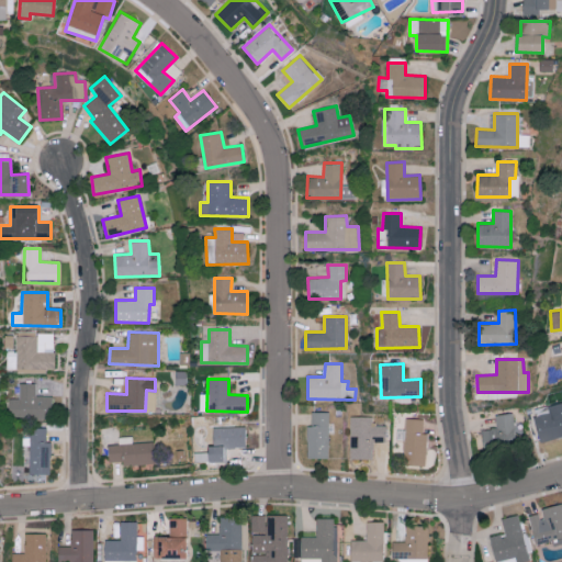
[(52,417),(52,396),(35,395),(35,383),(19,383),(18,398),(9,397),(9,416),(52,417)]
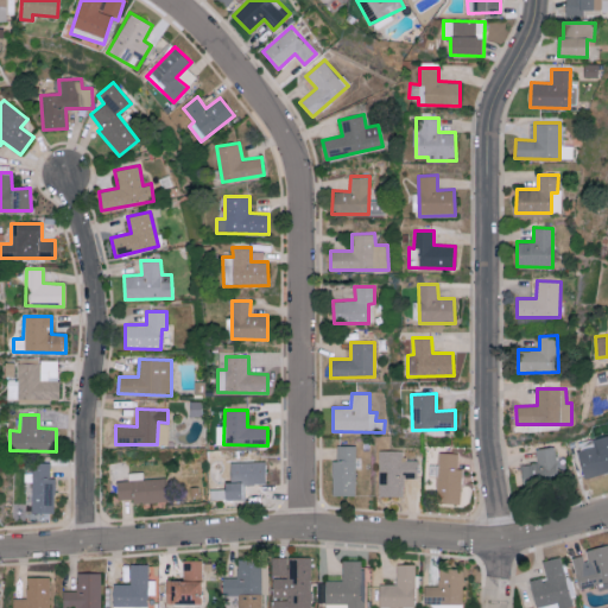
[(607,435),(594,438),(595,447),(578,449),(583,477),(607,472),(607,435)]
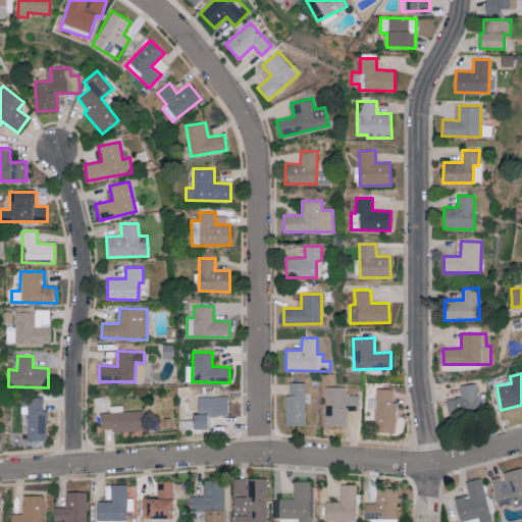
[(305,424),(305,382),(289,382),(289,394),(284,394),(284,424),(305,424)]
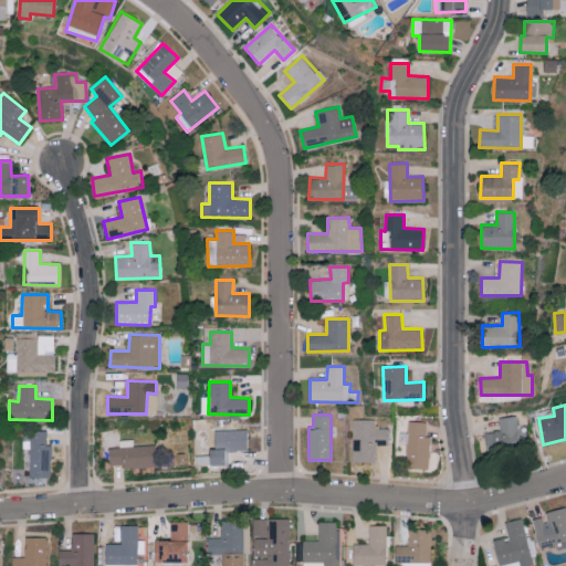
[(498,418),(500,431),(484,433),(486,451),(520,448),(516,416),(498,418)]
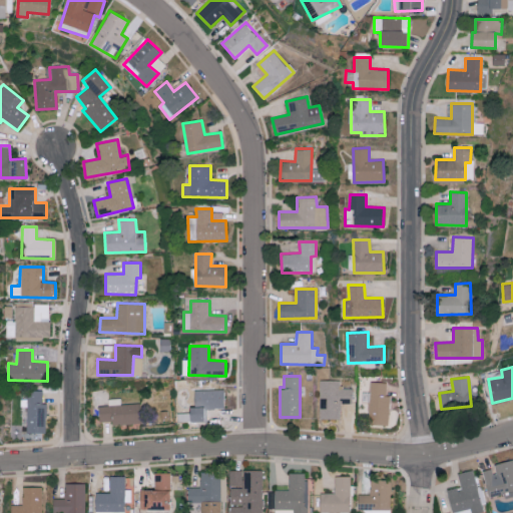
[(340,381),(322,381),(322,402),(320,401),(320,418),(340,418),(340,403),(352,403),(352,389),(340,389),(340,381)]
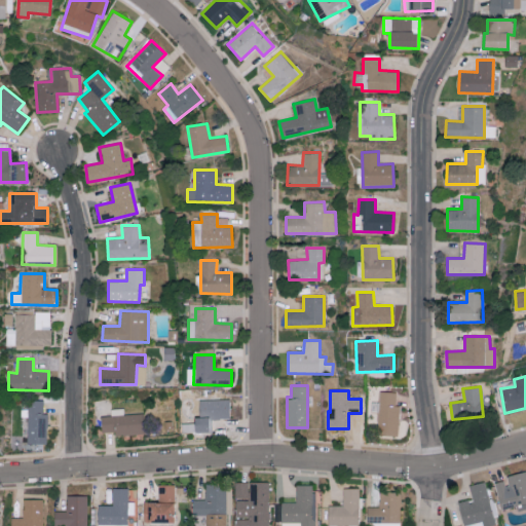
[(399,435),(400,406),(396,406),(396,392),(379,391),(378,407),(379,407),(378,435),(399,435)]
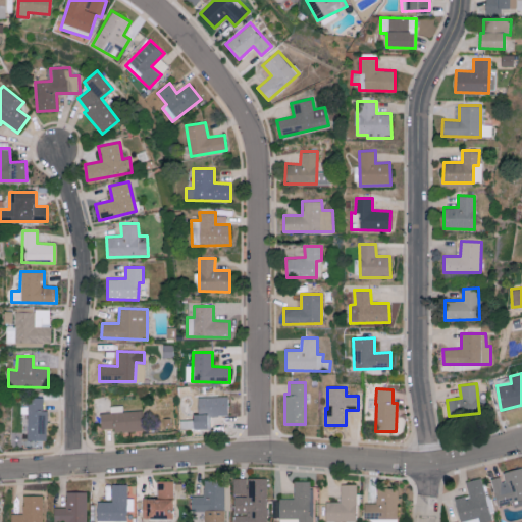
[(197,396),(198,413),(192,413),(192,427),(208,427),(208,415),(227,415),(227,395),(197,396)]
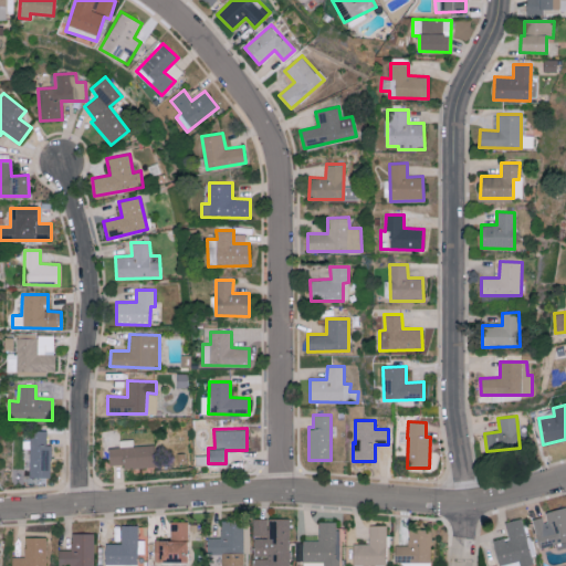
[(46,430),(30,429),(29,475),(50,477),(51,443),(45,443),(46,430)]
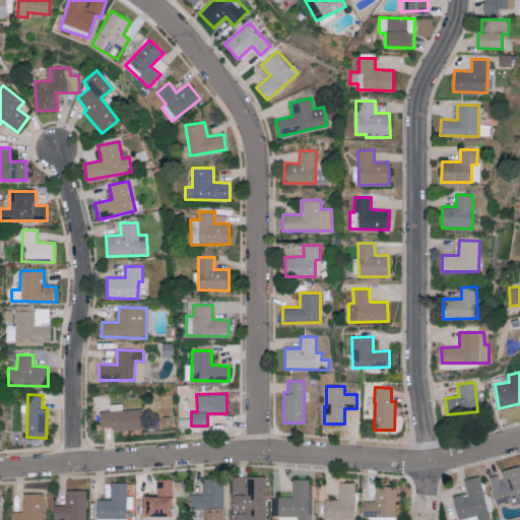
[(122,408),(122,402),(109,403),(109,410),(100,410),(100,427),(114,426),(114,430),(143,428),(142,408),(122,408)]
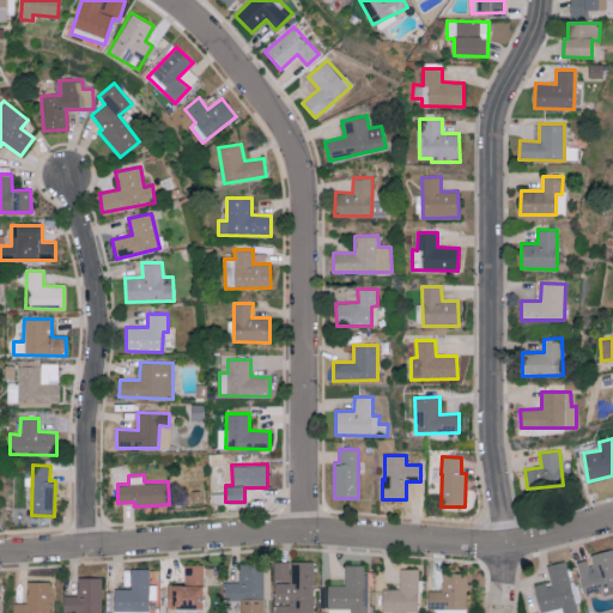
[(588,554),(589,558),(577,562),(584,594),(612,586),(612,551),(612,548),(588,554)]
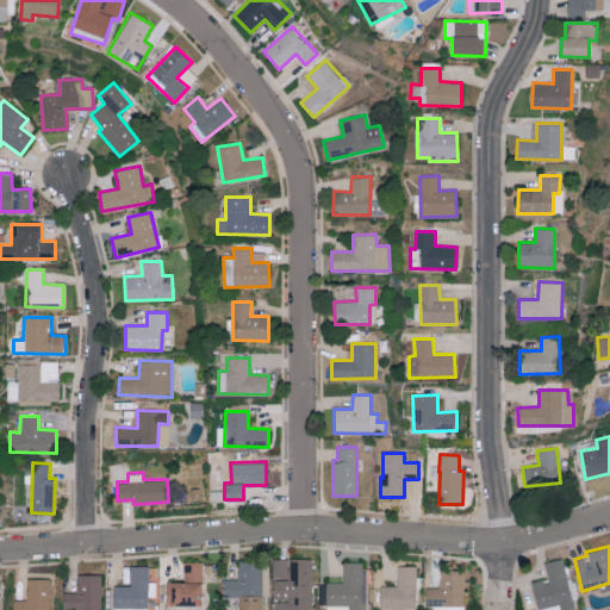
[(272,558),(272,609),(311,609),(311,558),(272,558)]
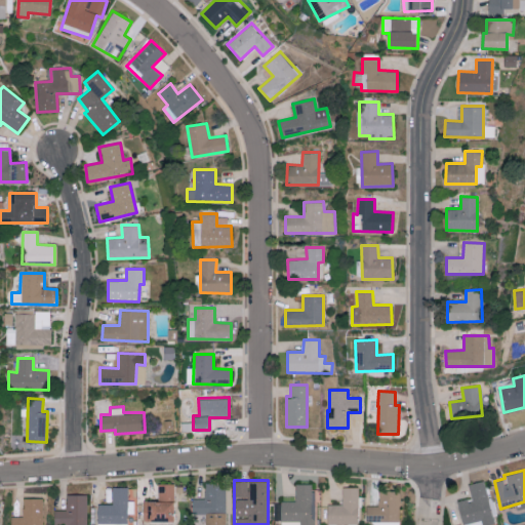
[(489,524),(492,524),(486,480),(469,482),(472,498),(458,500),(462,524),(489,524)]
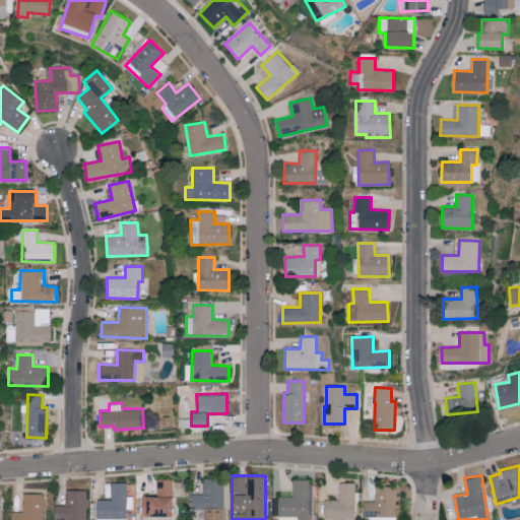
[(203,518),(222,519),(223,477),(203,476),(202,493),(190,493),(190,508),(203,508),(203,518)]
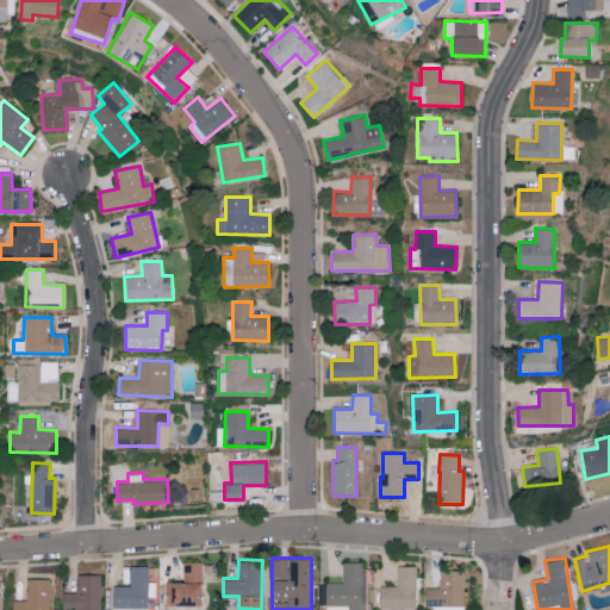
[(167,580),(167,604),(201,605),(201,561),(184,560),(182,582),(167,580)]
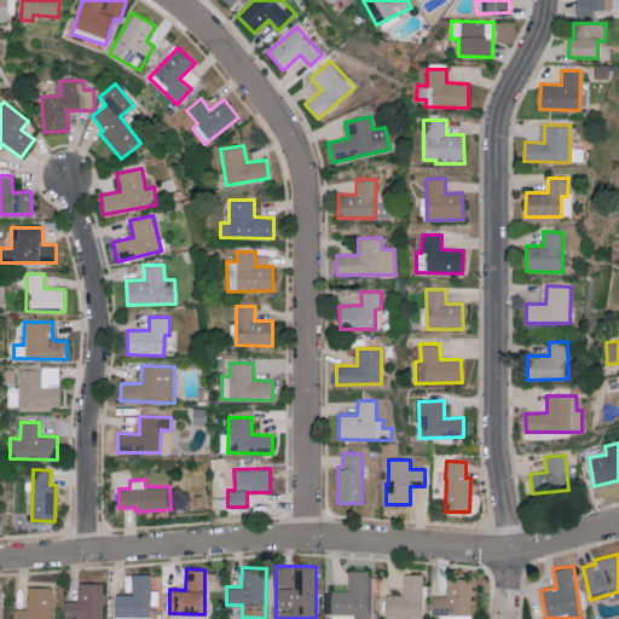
[(330,612),(353,612),(353,618),(369,618),(370,570),(347,568),(347,590),(330,590),(330,612)]
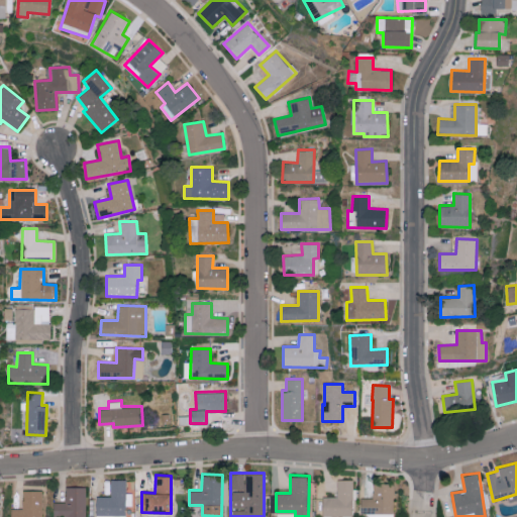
[(125,516),(126,479),(110,479),(110,496),(95,496),(95,516),(125,516)]
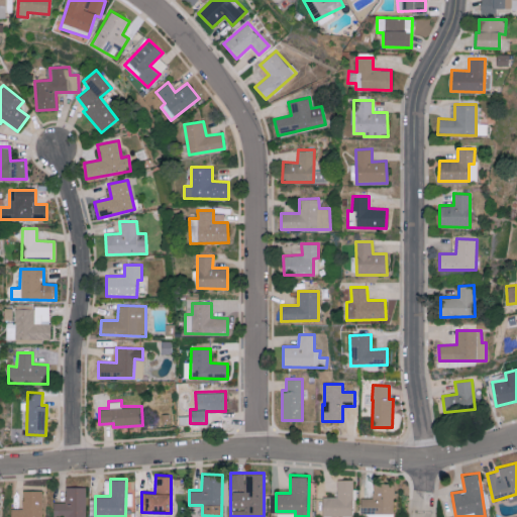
[(322,496),(322,515),(352,516),(353,479),(337,479),(337,496),(322,496)]
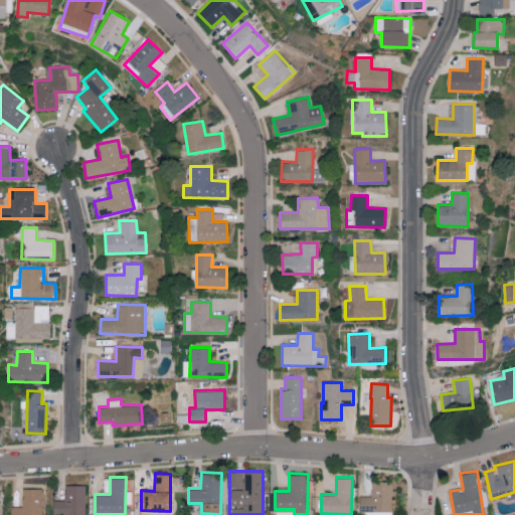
[(391,514),(392,481),(371,480),(371,495),(359,495),(359,511),(371,511),(370,514),(391,514)]
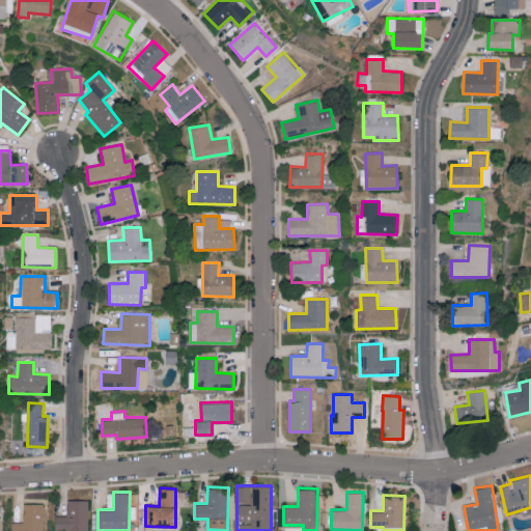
[(86,530),(87,499),(66,499),(66,514),(54,514),(54,530),(71,530),(70,530),(86,530)]
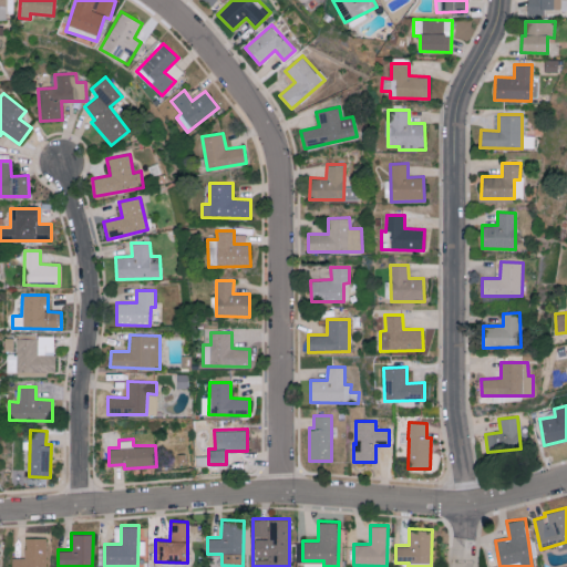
[(44,566),(45,537),(24,536),(24,556),(11,556),(11,566),(44,566)]
